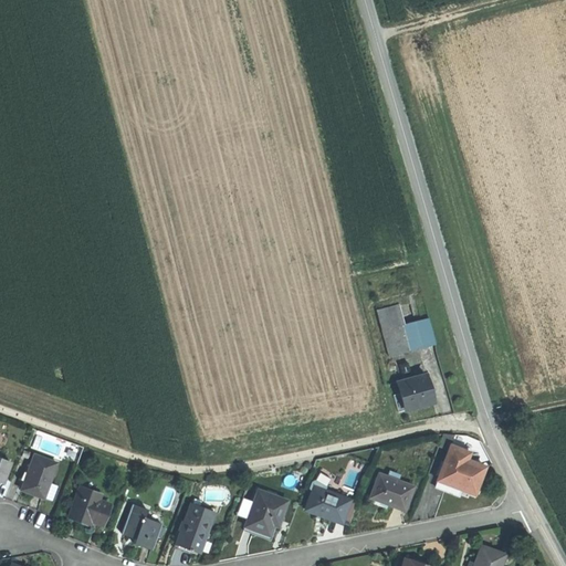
[(410,350),(404,325),(399,307),(378,313),(390,356),(410,350)]
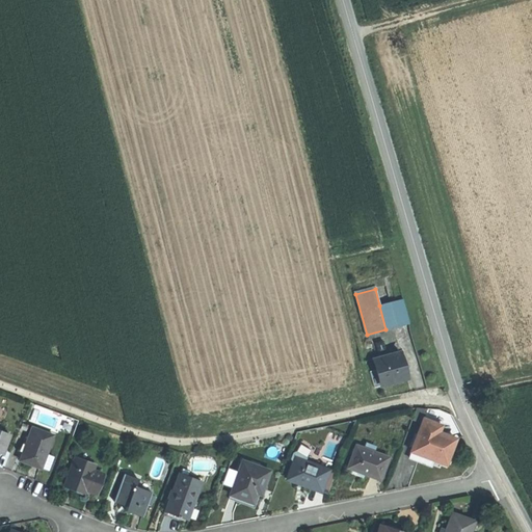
[(402,299),(379,306),(386,329),(408,323),(402,299)]
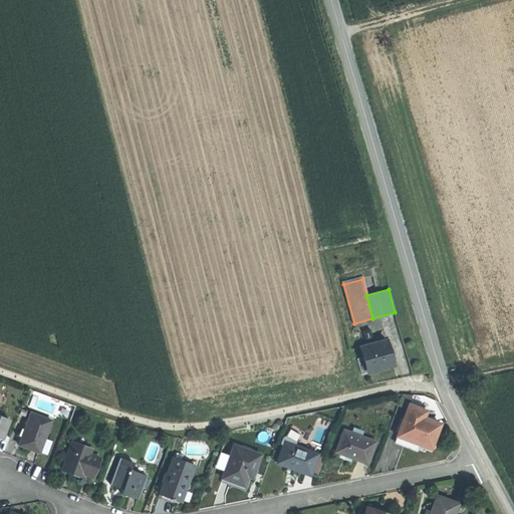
[(361,374),(394,365),(391,352),(387,339),(361,346),(363,357),(357,358),(361,374)]
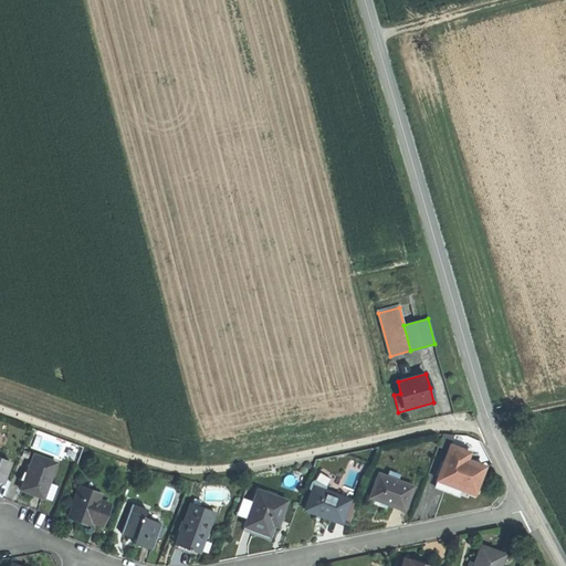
[(451,438),(442,435),(438,447),(444,449),(447,442),(450,442),(451,438)]
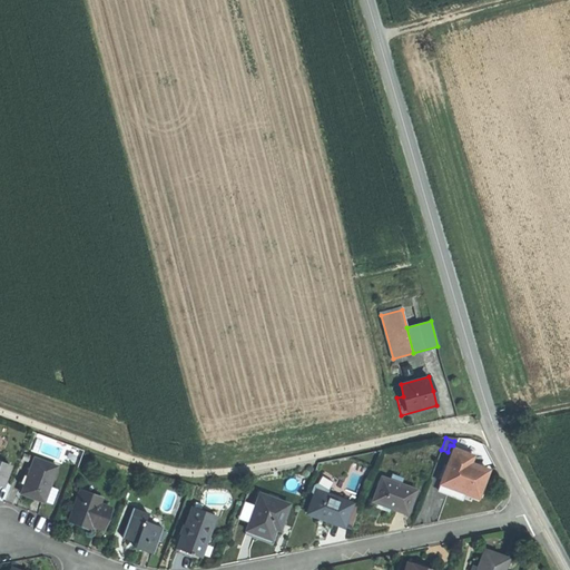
[(453,488),(474,497),(485,469),(468,462),(471,452),(463,449),(462,451),(452,448),(439,482),(453,488)]
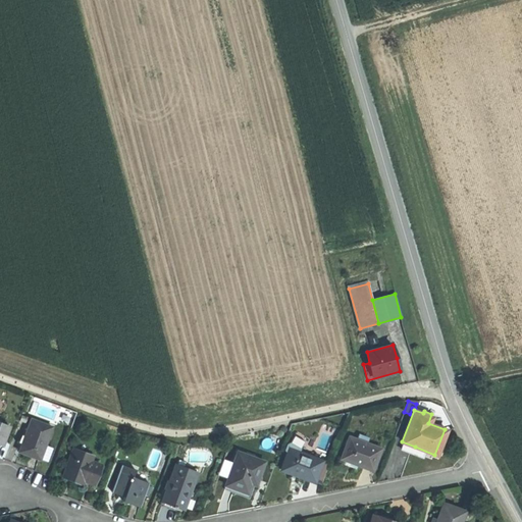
[(41,459),(46,445),(53,427),(32,419),(19,453),(30,457),(40,460),(41,459)]
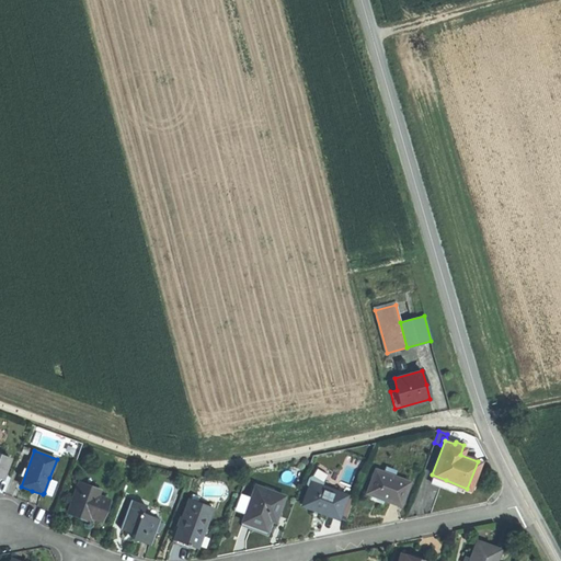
[(0,478),(2,479),(10,458),(0,454),(0,478)]
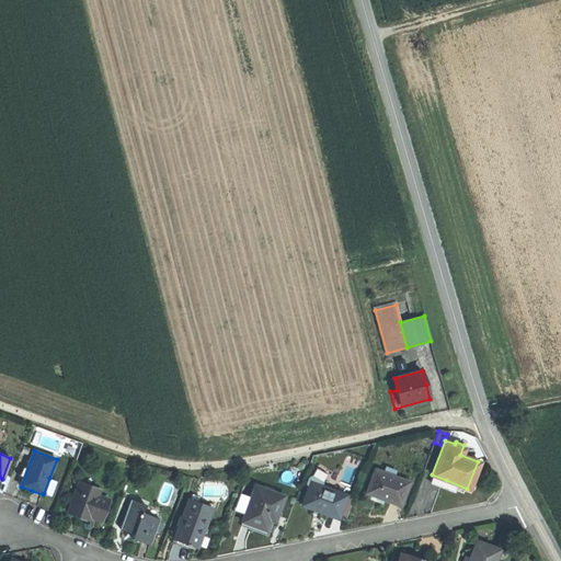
[(379,497),(399,505),(408,481),(374,469),(365,492),(379,497)]
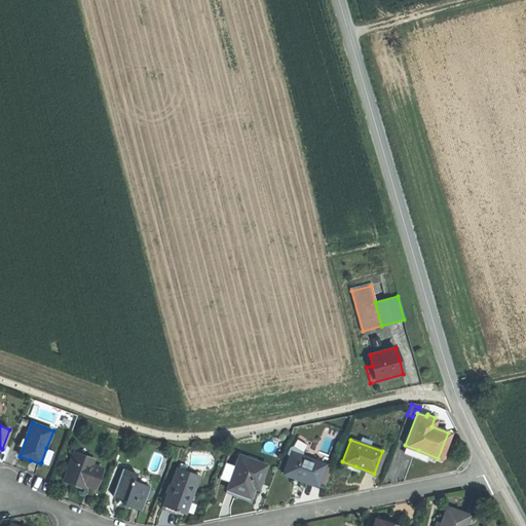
[(298,454),(299,455),(300,452),(288,447),(285,454),(288,456),(289,454),(297,457),(298,454)]
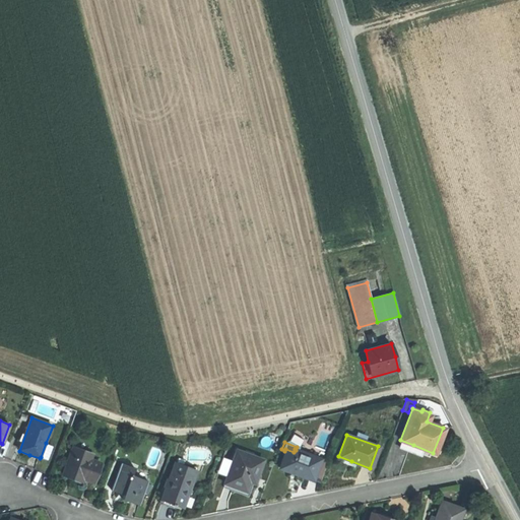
[(52,446),(46,443),(41,457),(47,459),(52,446)]
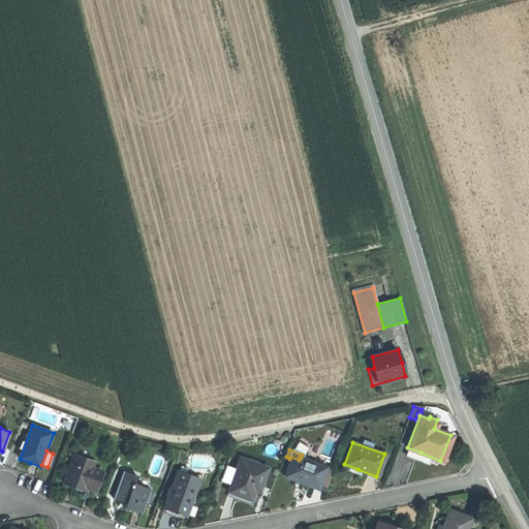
[(63,484),(75,489),(76,485),(85,488),(94,492),(102,472),(92,468),(94,463),(74,456),(63,484)]
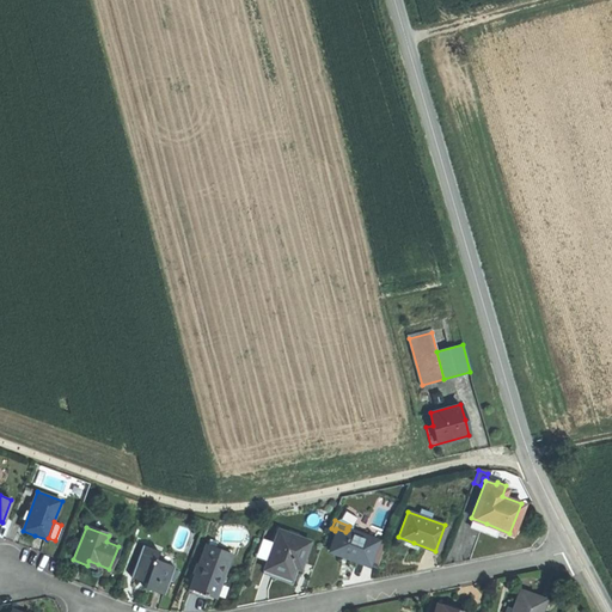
[(367,563),(375,540),(348,530),(347,528),(346,532),(336,528),(335,531),(328,550),(346,556),(366,564),(367,563)]
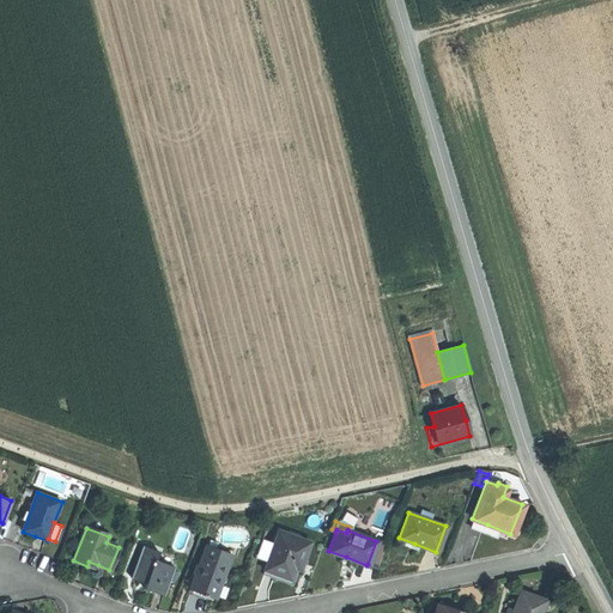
[(277,576),(289,581),(293,569),(299,570),(309,542),(278,532),(263,571),(277,576)]
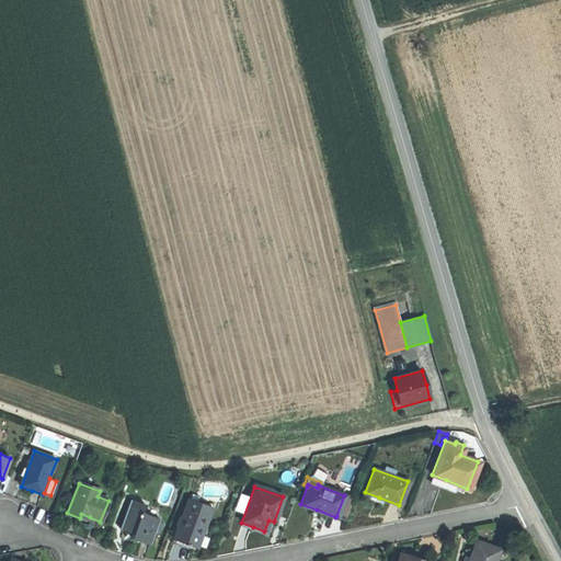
[(345,519),(355,494),(345,491),(344,495),(336,516),(345,519)]
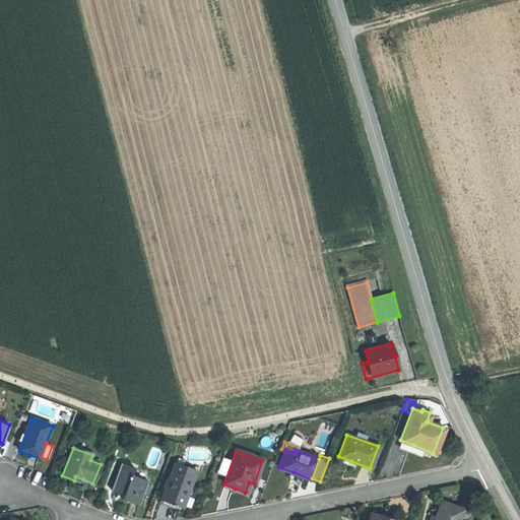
[(190,489),(197,471),(175,463),(160,501),(167,503),(172,505),(172,506),(176,508),(176,506),(181,508),(188,489),(190,489)]
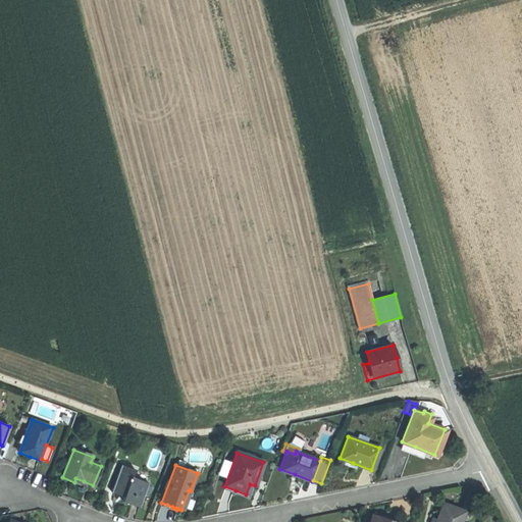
[(131,504),(140,508),(148,484),(133,478),(135,471),(121,466),(111,492),(124,498),(122,501),(131,504)]
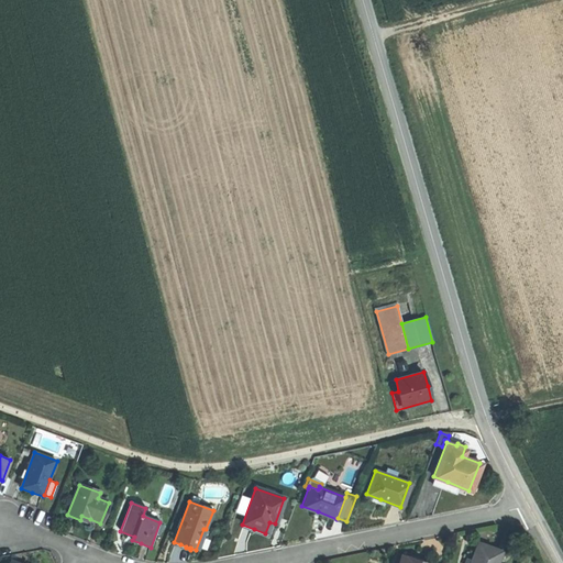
[(468,562),(496,562),(501,552),(490,548),(477,543),(468,562)]
